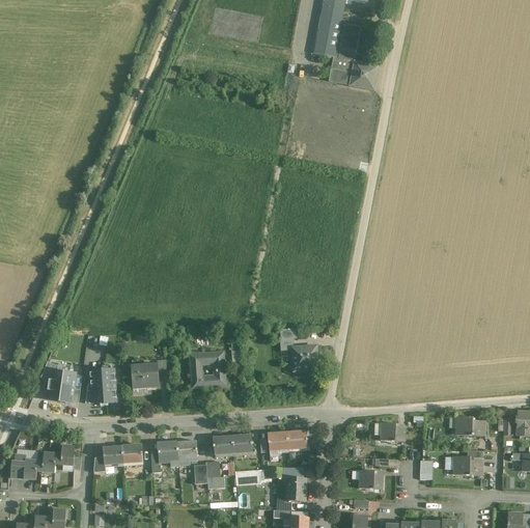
[(369,2),(369,0),(321,0),(312,50),(334,54),(330,79),(374,87),(380,59),(357,55),(363,20),(344,17),(347,0),(355,0),(369,2)]
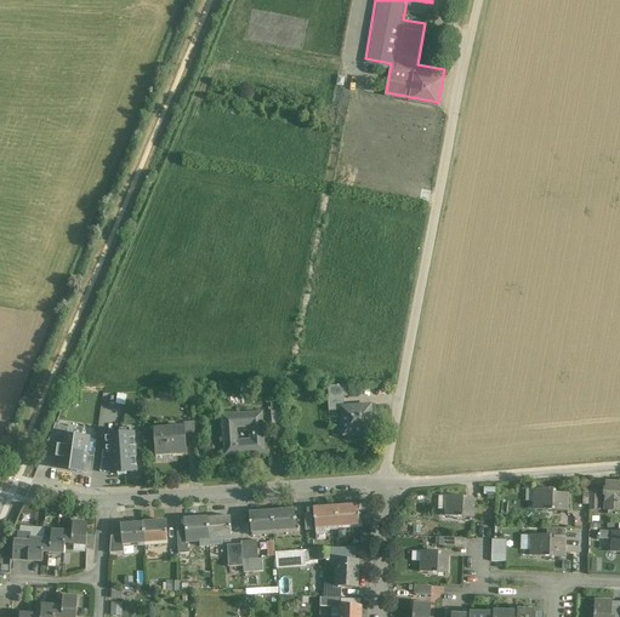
[(326,407),(335,407),(337,407),(337,401),(342,401),(341,393),(325,394),(326,407)]
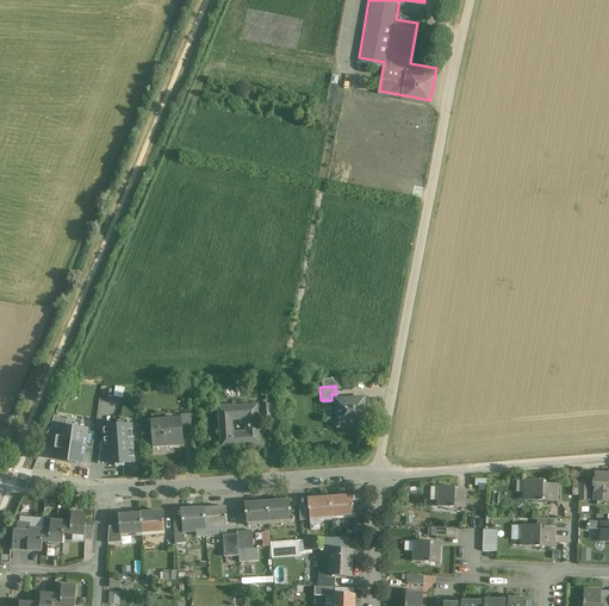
[(362,394),(334,395),(336,423),(365,422),(362,394)]
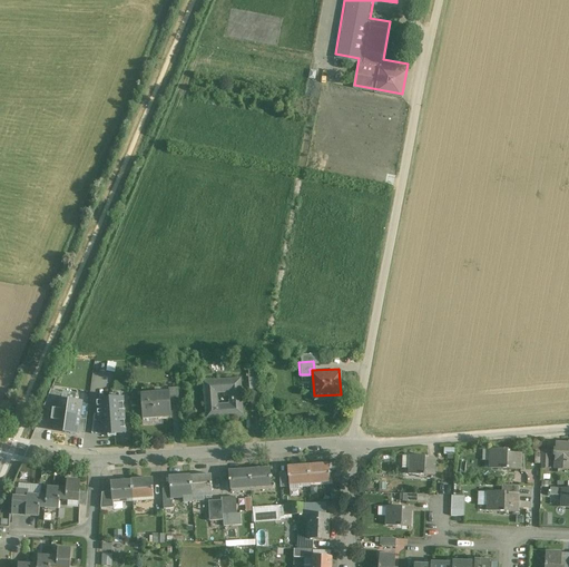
[(241,375),(203,378),(205,416),(243,413),(241,375)]
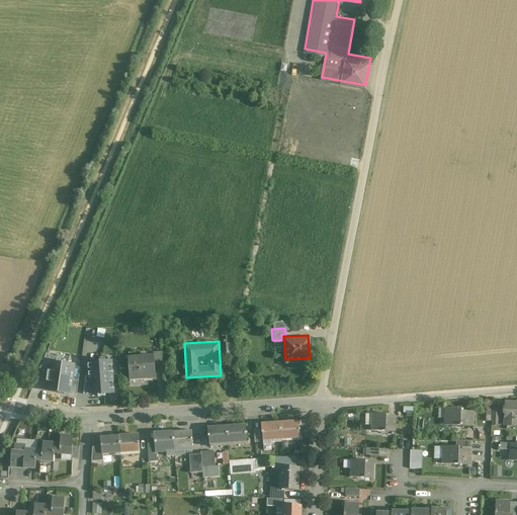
[(161,350),(153,351),(153,353),(154,363),(162,362),(161,350)]
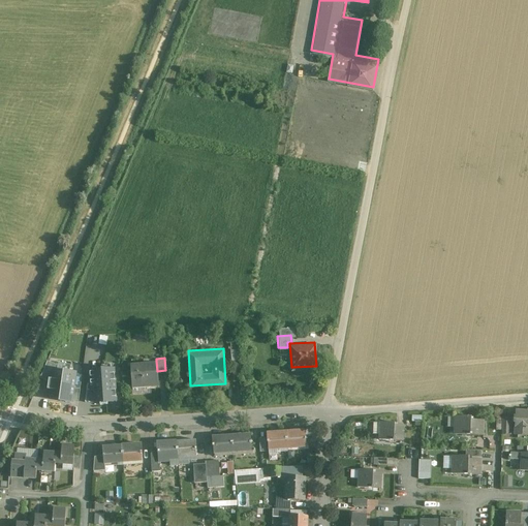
[(239,358),(231,359),(233,379),(240,378),(239,358)]
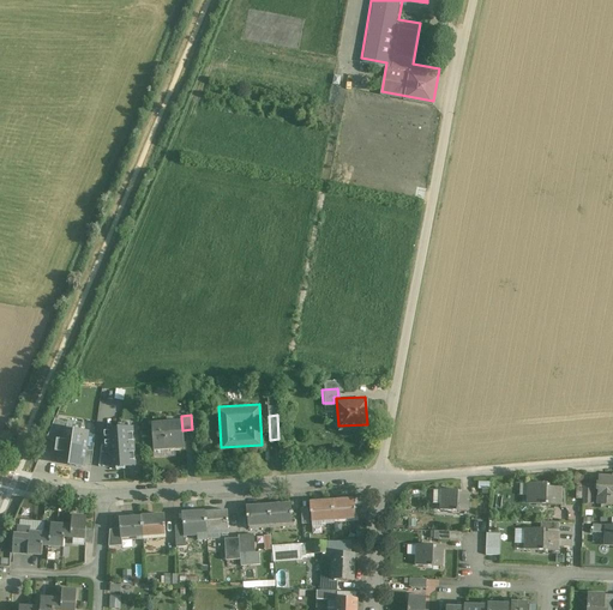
[(53,461),(67,463),(73,427),(65,426),(66,421),(54,416),(46,436),(56,441),(53,461)]
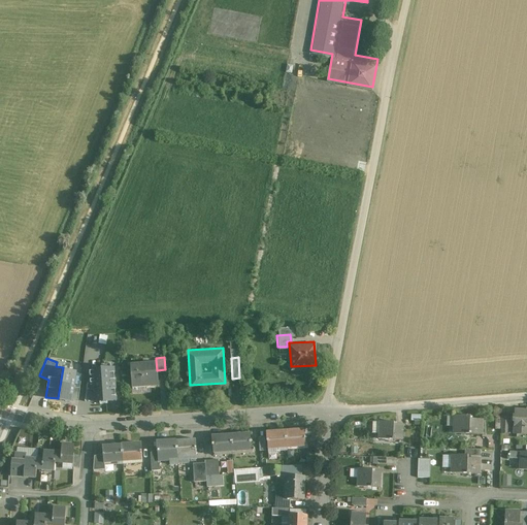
[(156,360),(130,362),(131,386),(158,384),(157,370),(156,360)]
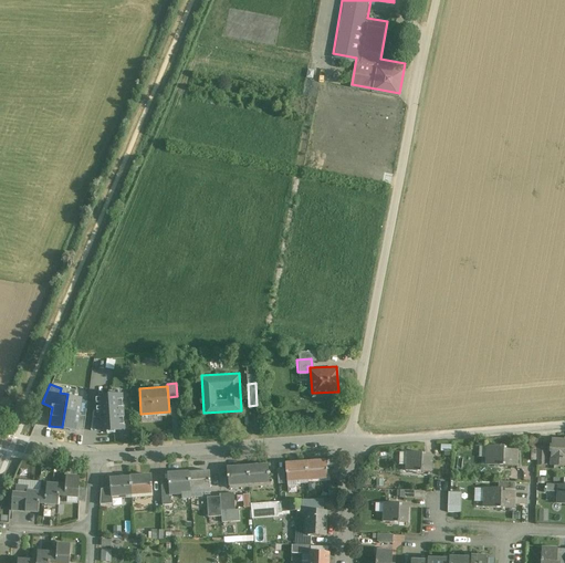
[(123,392),(93,394),(94,408),(92,408),(90,428),(100,429),(100,430),(124,429),(123,392)]
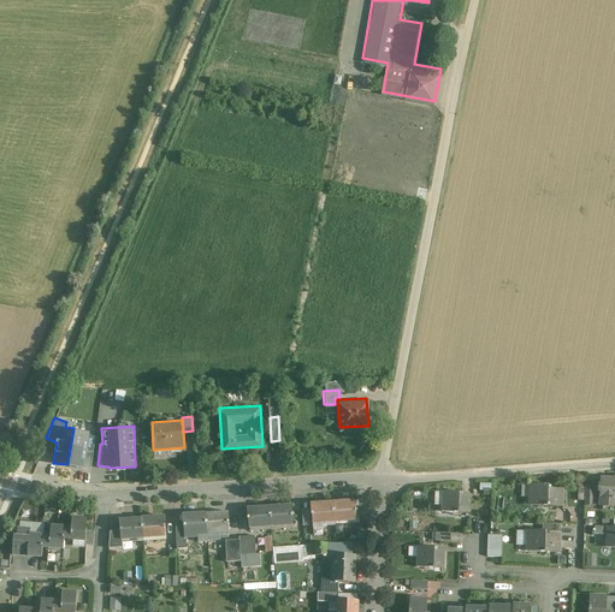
[(74,428),(67,464),(83,467),(84,463),(90,464),(93,450),(87,450),(89,431),(74,428)]
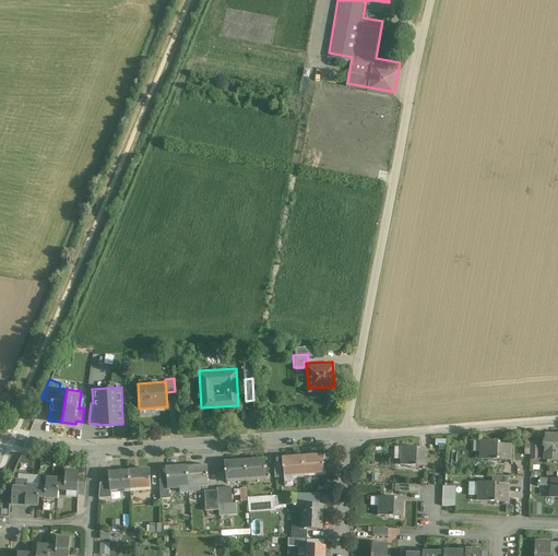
[(557,430),(557,432),(556,433),(544,433),(544,438),(543,438),(543,444),(544,444),(543,450),(543,457),(557,458),(557,430)]
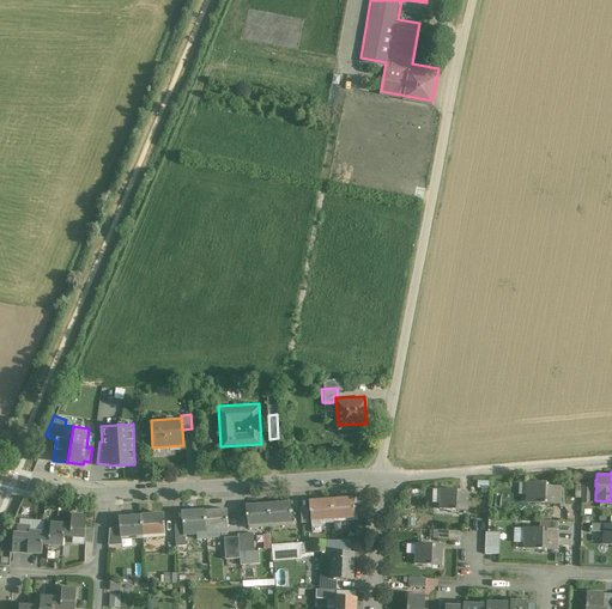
[(545,480),(525,479),(523,500),(558,503),(559,485),(545,485),(545,480)]
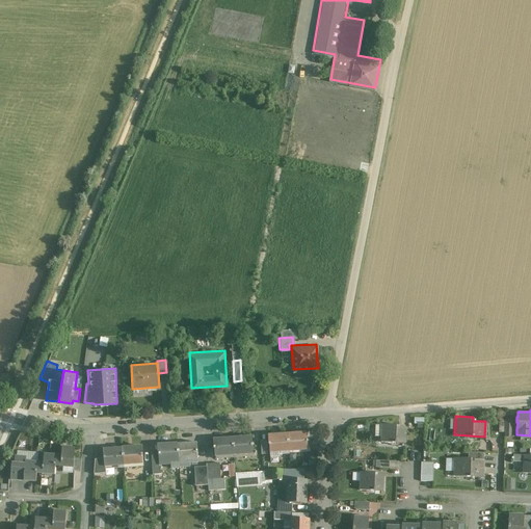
[(396,423),(380,422),(379,440),(403,442),(404,427),(395,426),(396,423)]
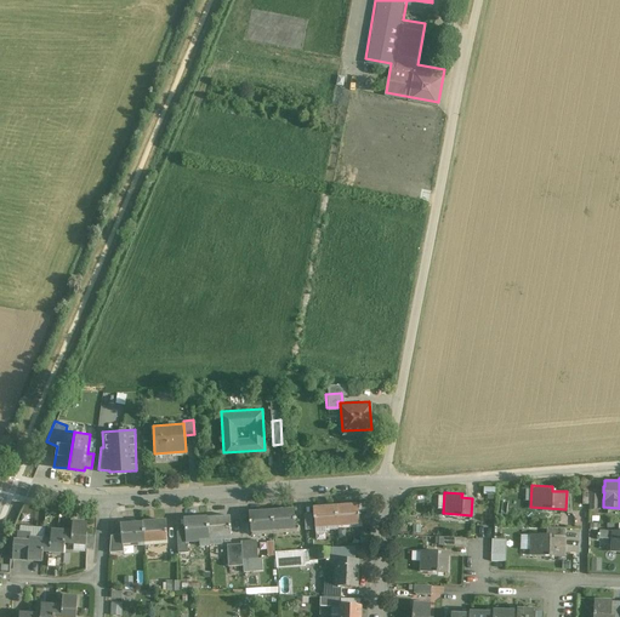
[(357,502),(335,503),(336,524),(357,523),(358,523),(358,513),(357,502)]
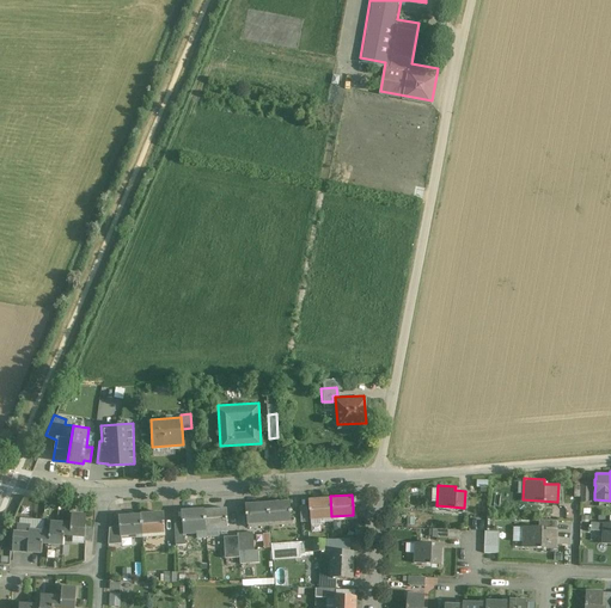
[(330,496),(309,497),(307,497),(309,509),(310,509),(310,517),(311,517),(331,516),(330,496)]
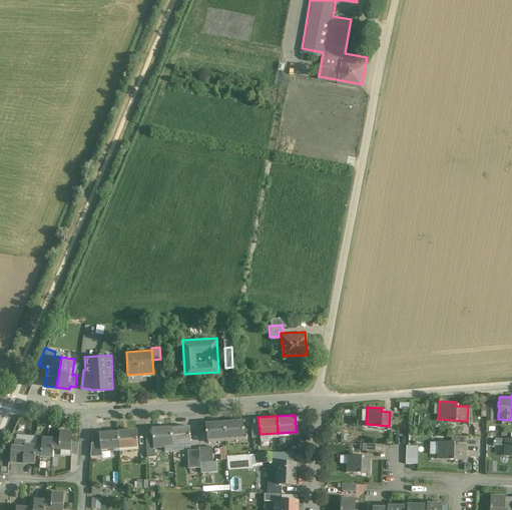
[(241,419),(223,420),(224,436),(241,435),(241,436),(242,436),(242,428),(241,418),(241,419)]
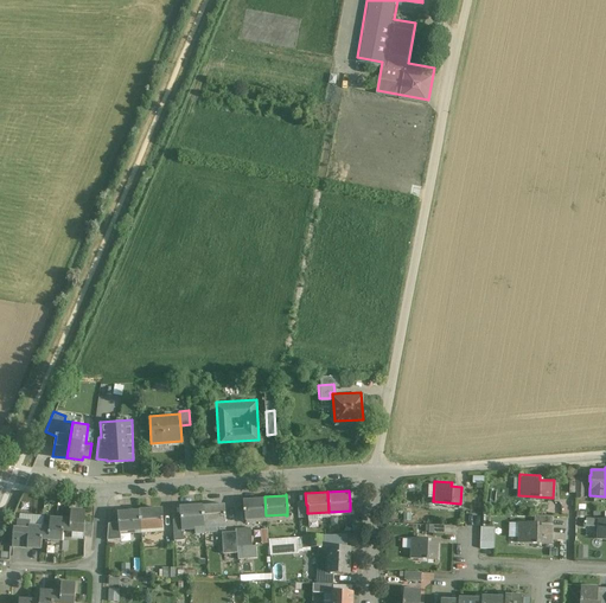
[(265,496),(243,498),(242,498),(243,510),(244,518),(246,518),(266,515),(265,496)]
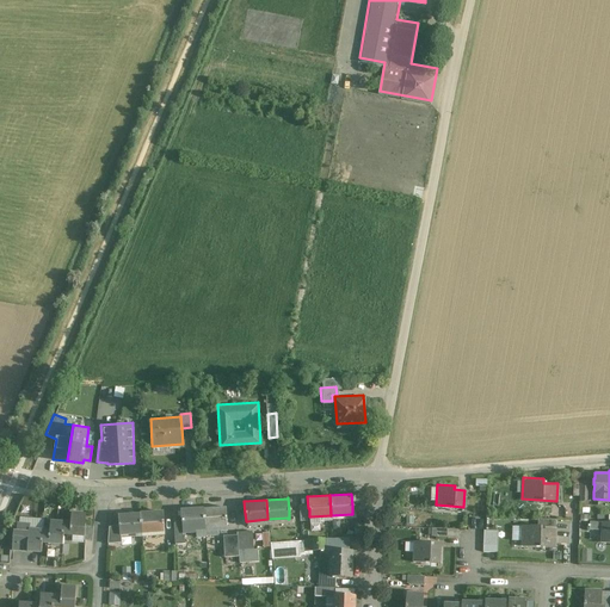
[(225,505),(203,507),(204,526),(226,525),(226,516),(226,505),(225,505)]
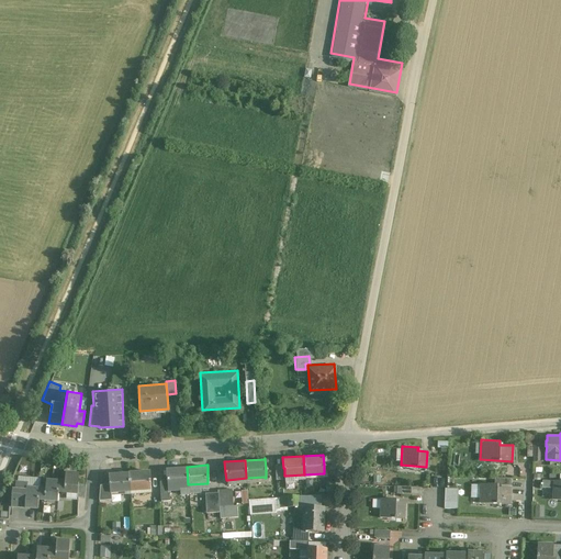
[(187,467),(167,468),(166,468),(167,478),(168,478),(168,487),(169,487),(188,484),(187,467)]
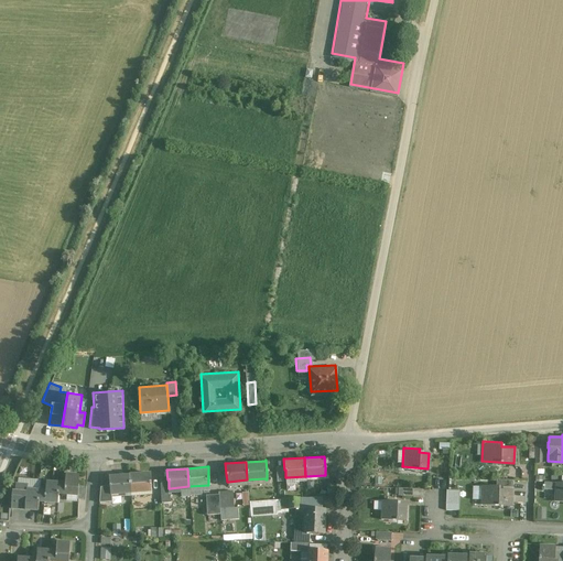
[(149,471),(129,473),(130,491),(150,489),(150,482),(149,471)]
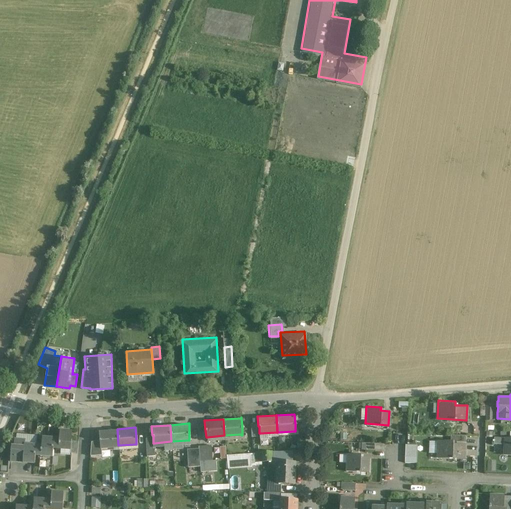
[(71,430),(60,429),(59,436),(53,436),(53,446),(70,448),(71,440),(71,430)]
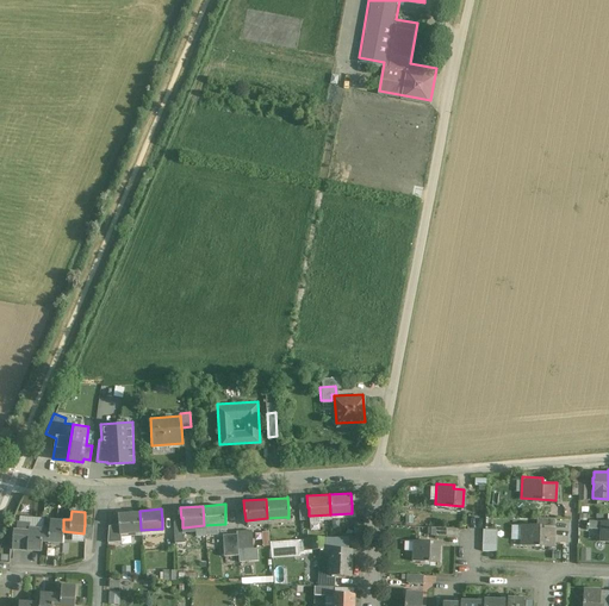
[(140,511),(118,512),(117,512),(118,523),(119,523),(119,532),(120,532),(120,531),(141,530),(140,511)]
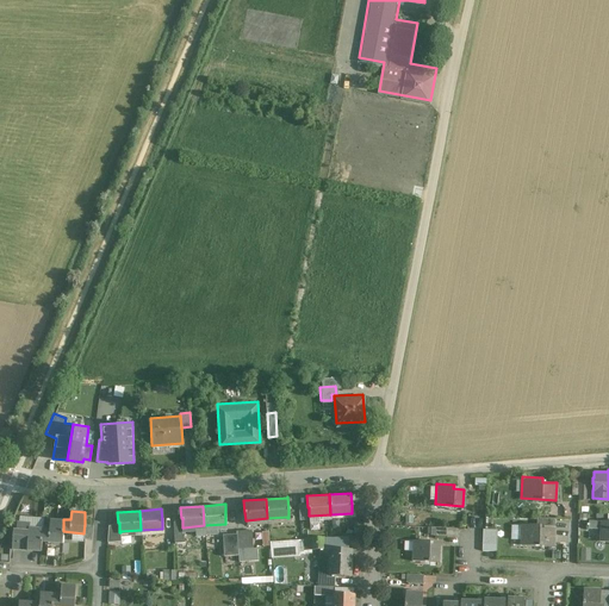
[(468,511),(467,524),(484,526),(485,513),(468,511)]
